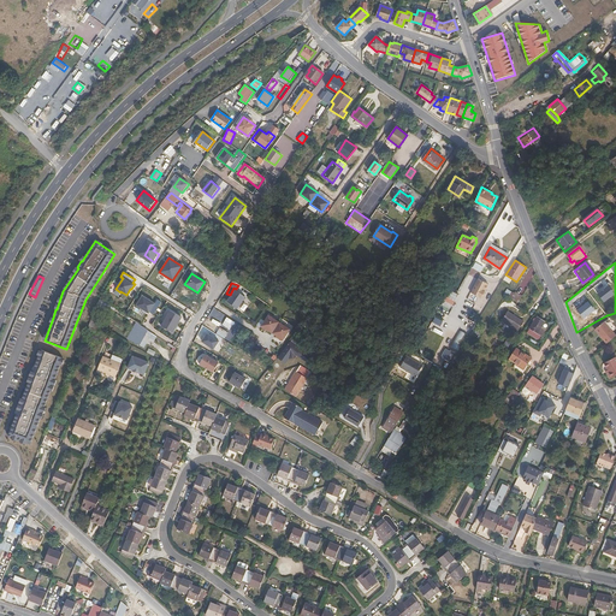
[(178,301),(183,295),(175,289),(170,296),(178,301)]
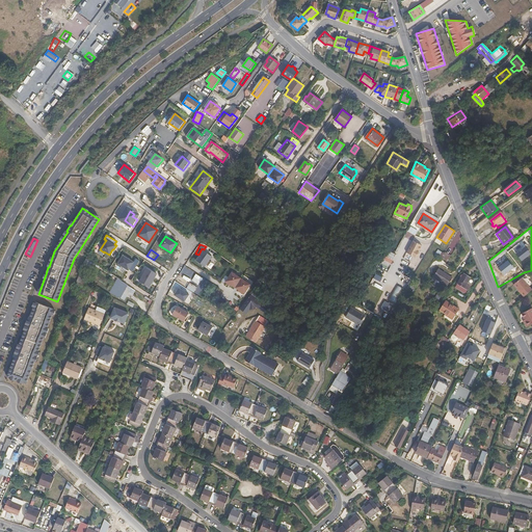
[(212,257),(203,250),(196,261),(205,267),(212,257)]
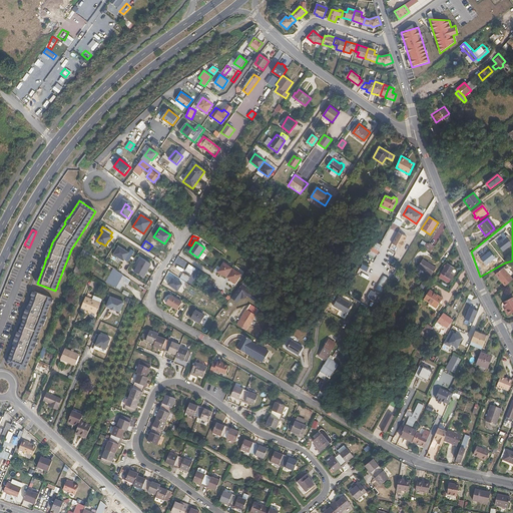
[(124,261),(129,251),(119,245),(113,254),(117,258),(117,257),(124,261)]
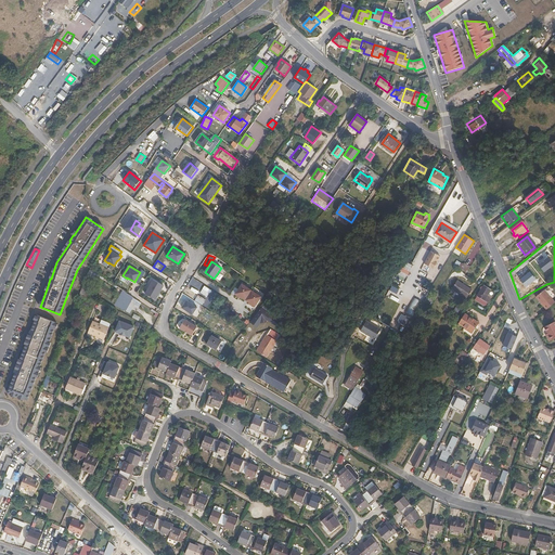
[(155,299),(164,284),(154,279),(145,293),(155,299)]
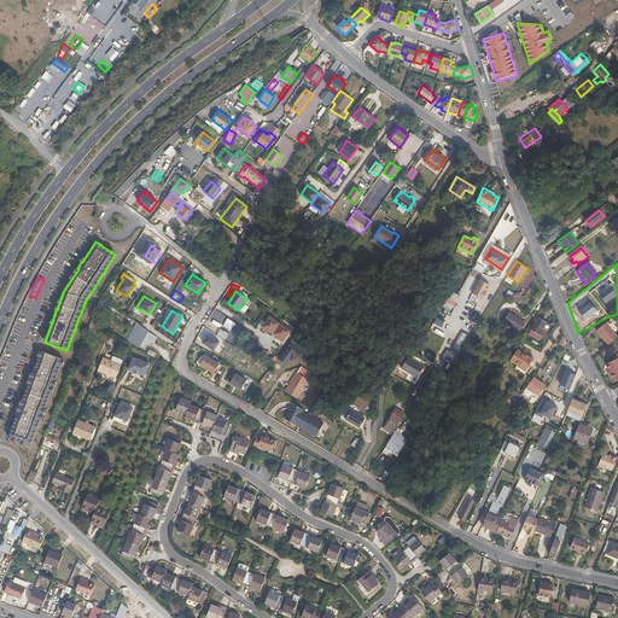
[(525,322),(508,313),(502,321),(519,332),(525,322)]
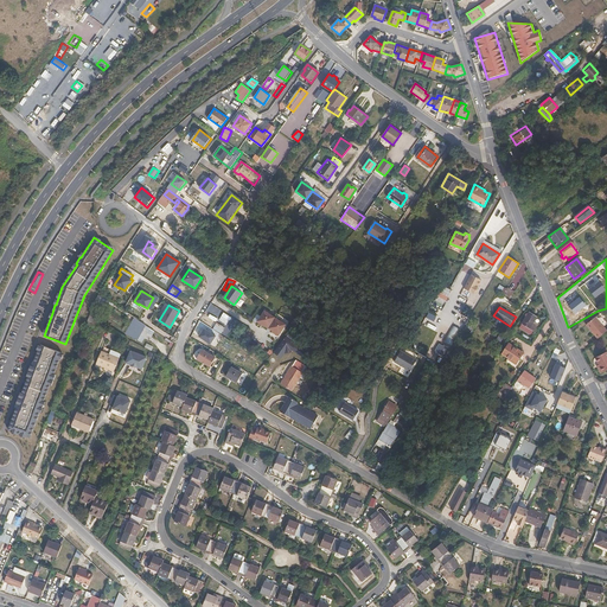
[(279,337),(286,325),(264,311),(257,321),(279,337)]
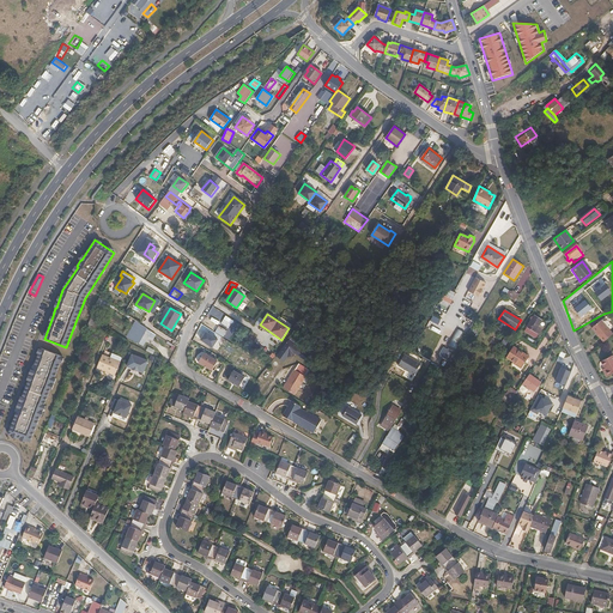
[(539,334),(542,328),(539,326),(541,320),(534,315),(527,327),(539,334)]
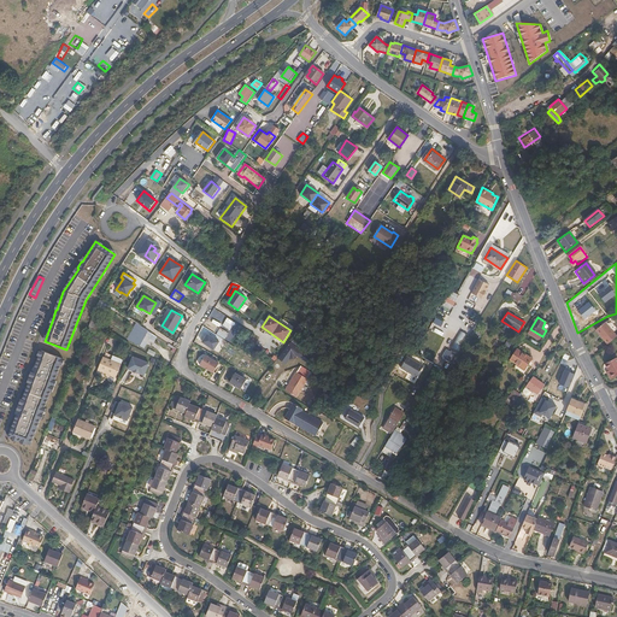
[(594,330),(606,345),(616,338),(604,323),(594,330)]
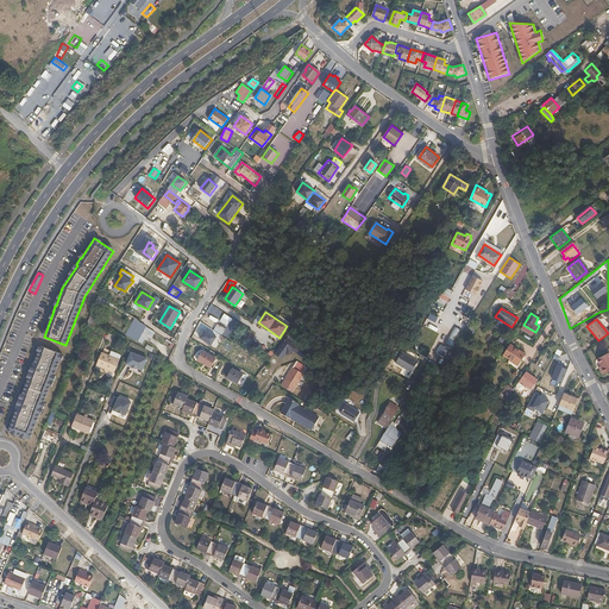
[(144,327),(138,324),(133,331),(139,336),(144,327)]
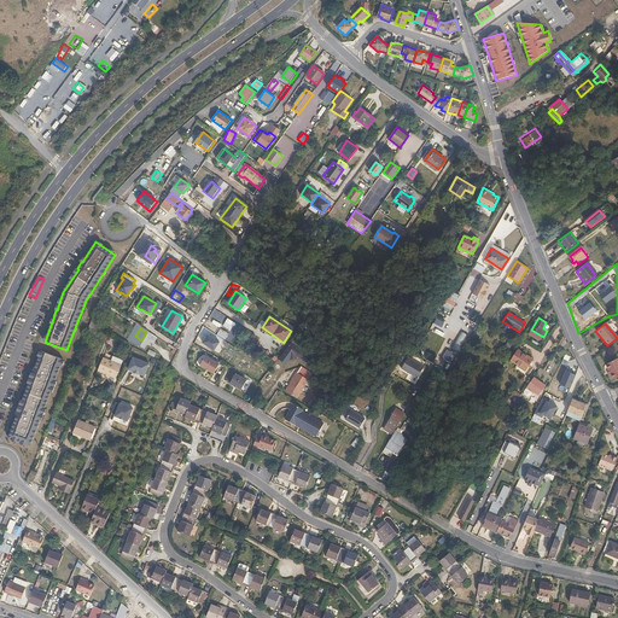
[(225,340),(228,334),(221,328),(216,334),(225,340)]
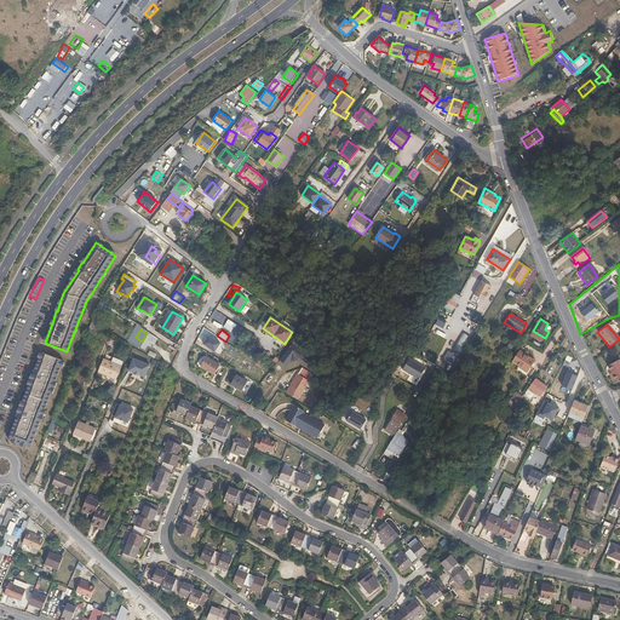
[(214,351),(220,343),(208,336),(204,344),(214,351)]
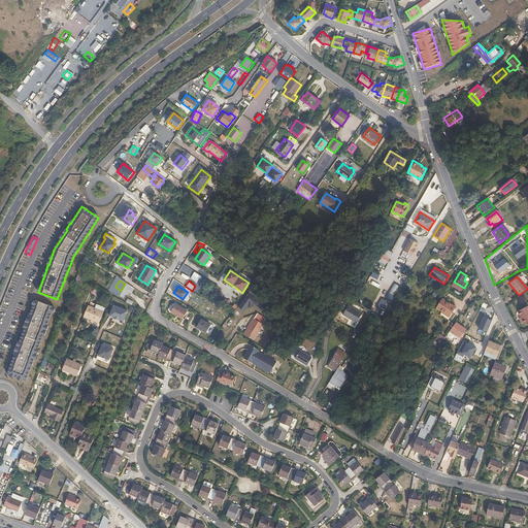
[(266,309),(246,298),(242,304),(238,311),(244,315),(248,310),(253,309),(254,307),(258,310),(263,314),(266,309)]
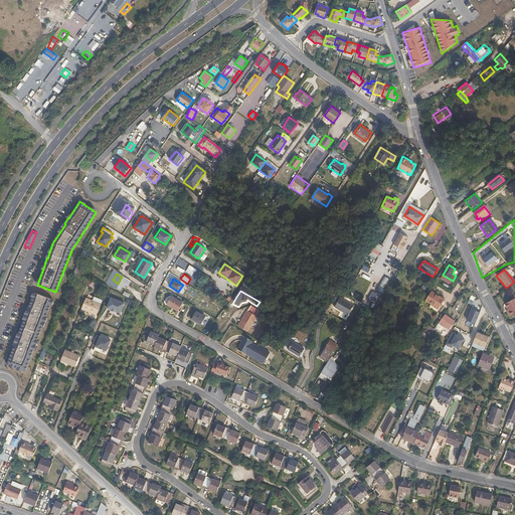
[(443,299),(432,292),(425,301),(437,309),(443,299)]
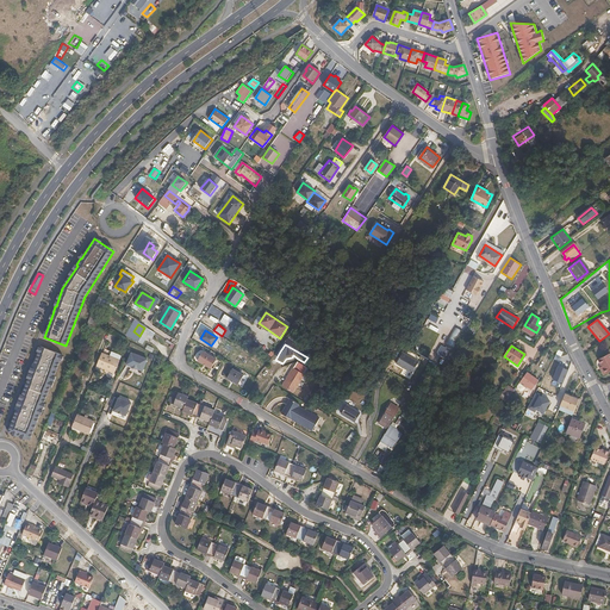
[(38,419),(62,355),(41,347),(35,363),(33,363),(32,368),(29,380),(18,406),(17,406),(16,411),(17,411),(8,433),(30,441),(38,419)]
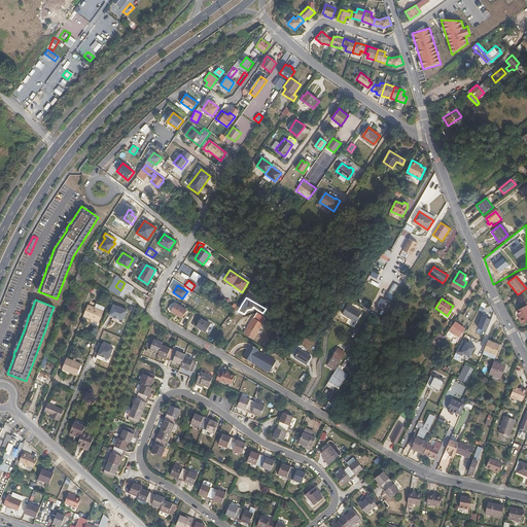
[(93,306),(86,304),(80,316),(97,323),(102,310),(93,306)]
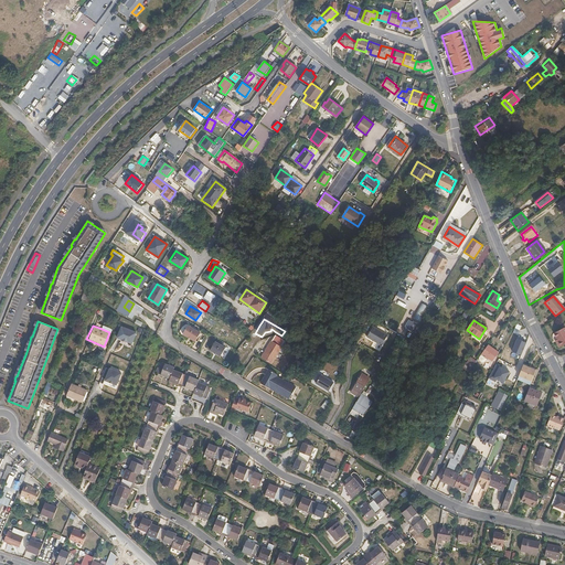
[(136,336),(138,331),(123,326),(118,337),(118,338),(123,340),(123,341),(128,343),(128,342),(132,344),(136,336)]
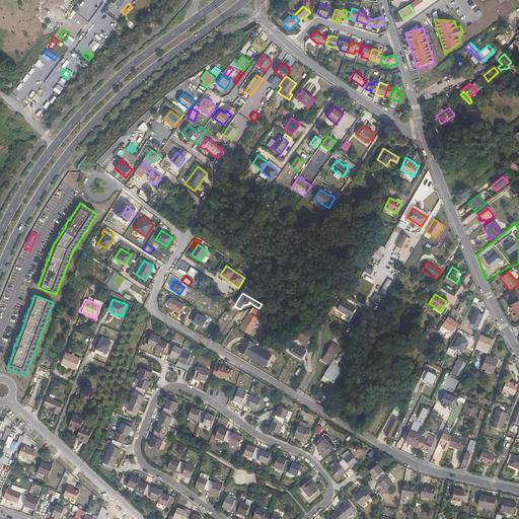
[(184,306),(172,299),(168,307),(179,314),(184,306)]
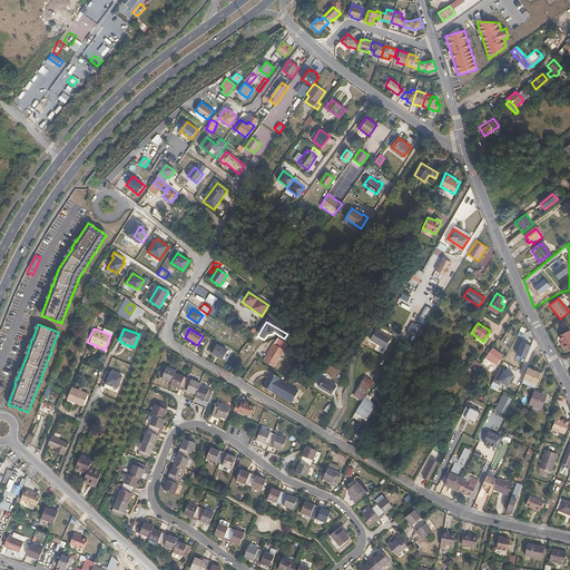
[(386,349),(392,338),(377,330),(372,341),(386,349)]
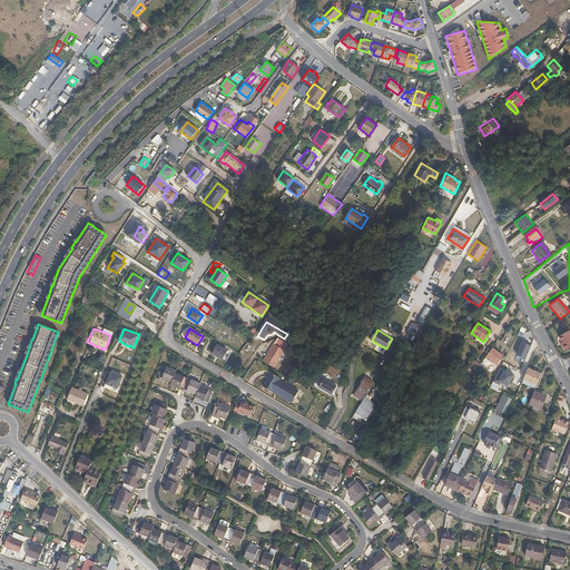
[(569,332),(569,331),(559,336),(563,344),(561,345),(564,351),(569,347),(569,332)]
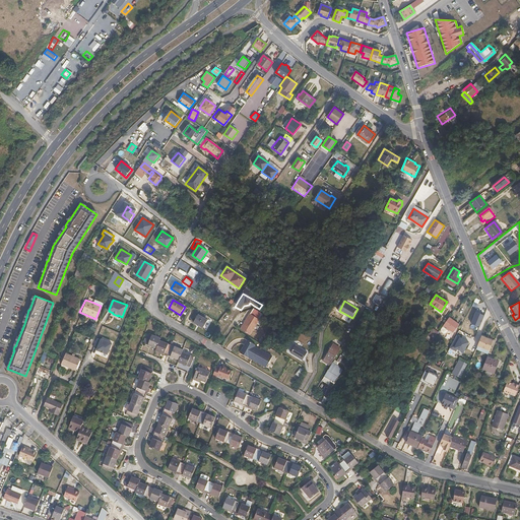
[(253,309),(249,315),(258,320),(261,314),(253,309)]
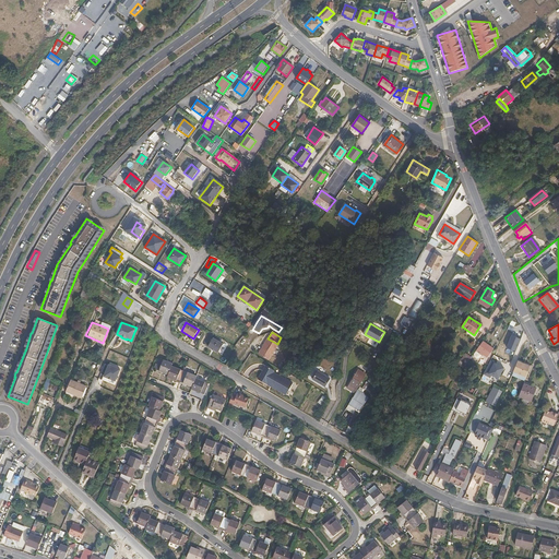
[(218,353),(223,344),(213,339),(207,346),(218,353)]
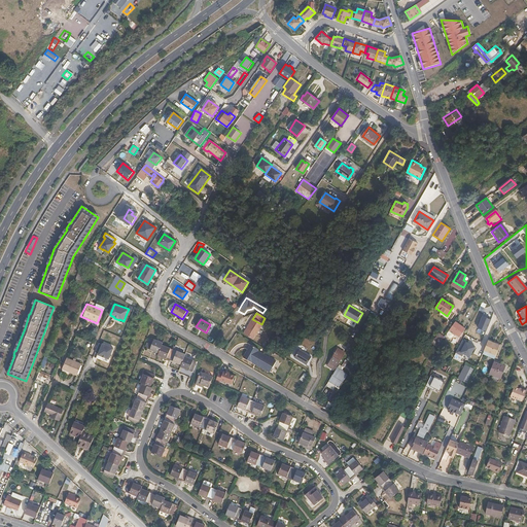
[(252,319),(243,334),(253,340),(261,324),(252,319)]
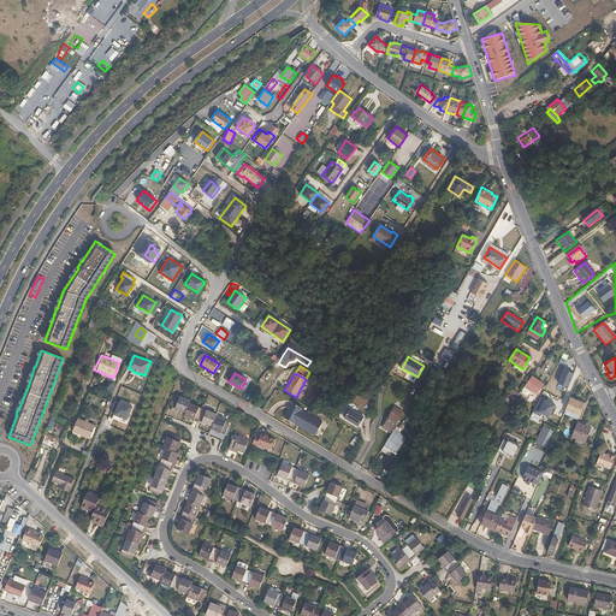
[(544,384),(532,377),(526,384),(538,392),(544,384)]
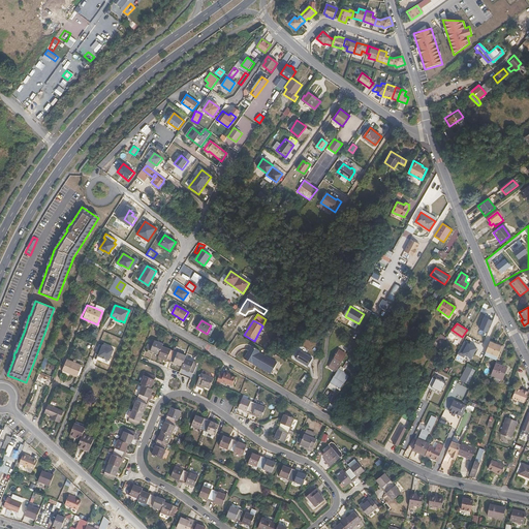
[(471,342),(479,345),(487,329),(478,325),(471,342)]
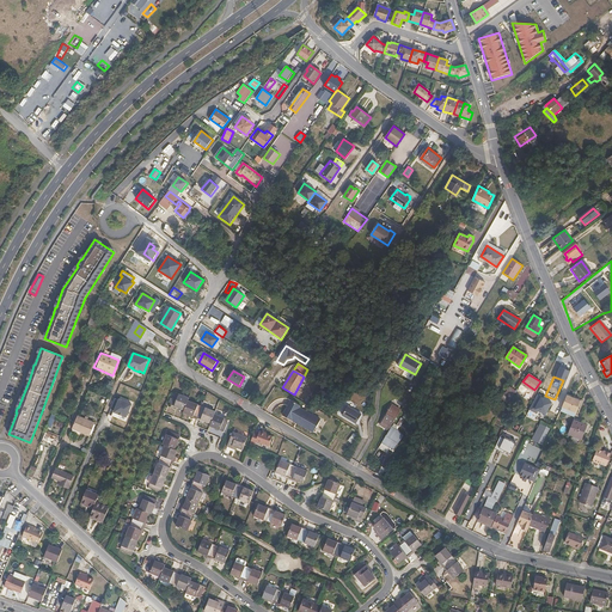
[(276,384),(271,392),(277,396),(282,387),(276,384)]
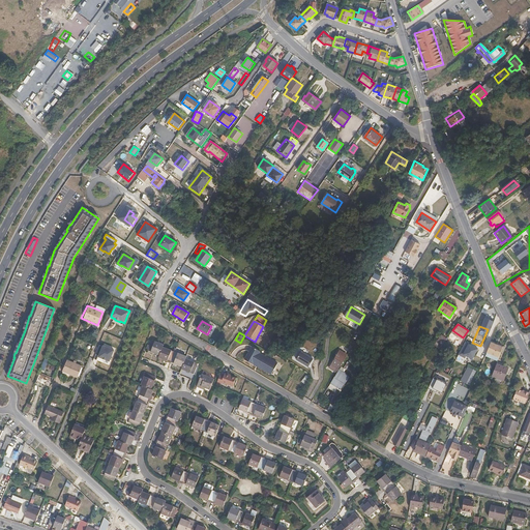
[(439,349),(446,340),(442,336),(435,346),(439,349)]
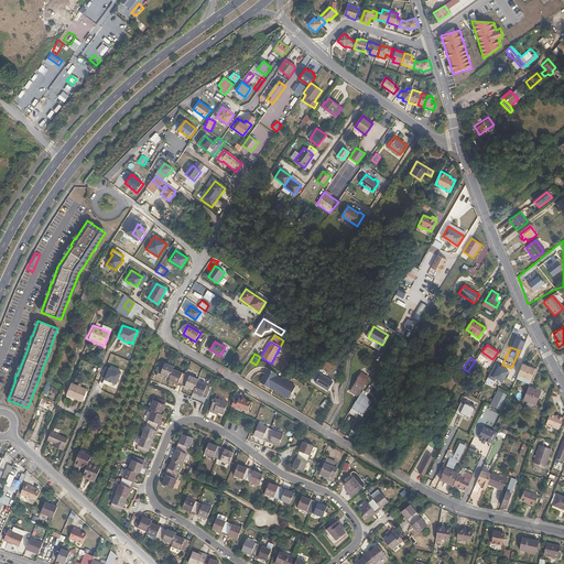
[(175,368),(176,366),(164,360),(159,371),(172,377),(175,368)]
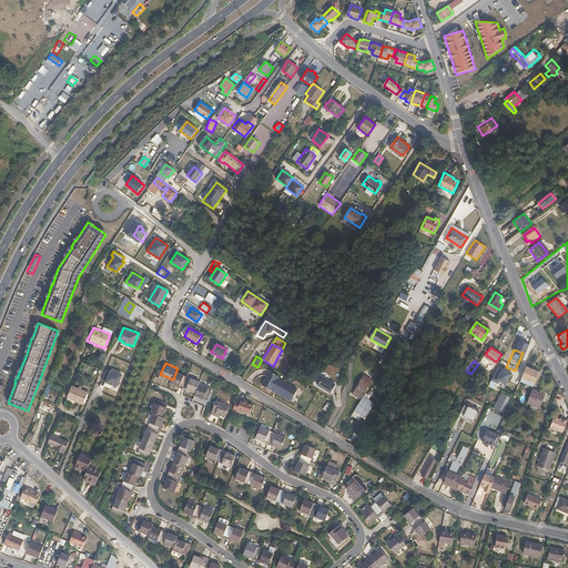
[(539,372),(526,366),(519,381),(533,386),(539,372)]
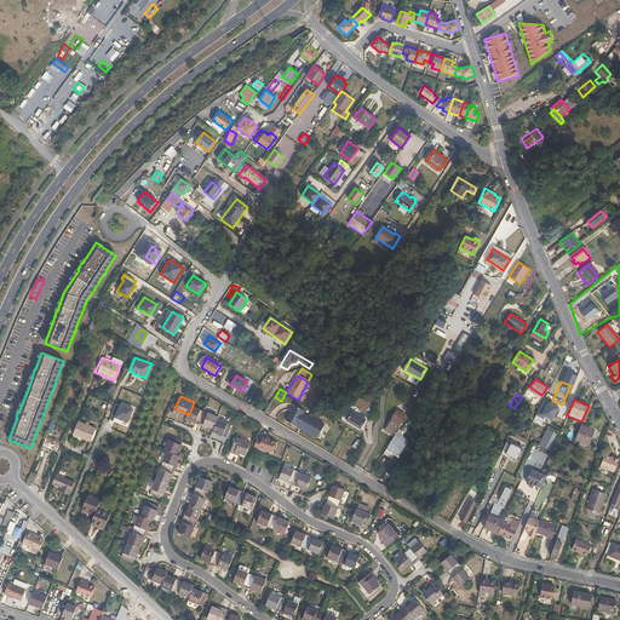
[(557,407),(546,401),(539,413),(550,420),(557,407)]
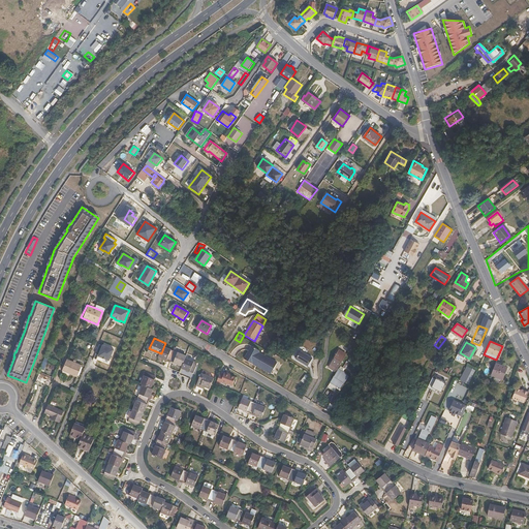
[(110,360),(115,348),(104,344),(99,355),(110,360)]
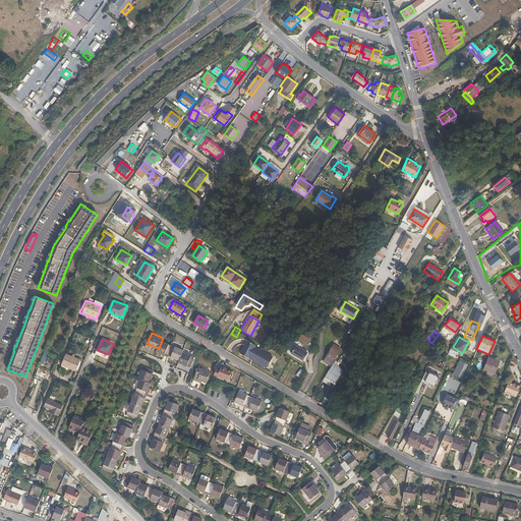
[(275,355),(248,339),(240,353),(267,368),(275,355)]
